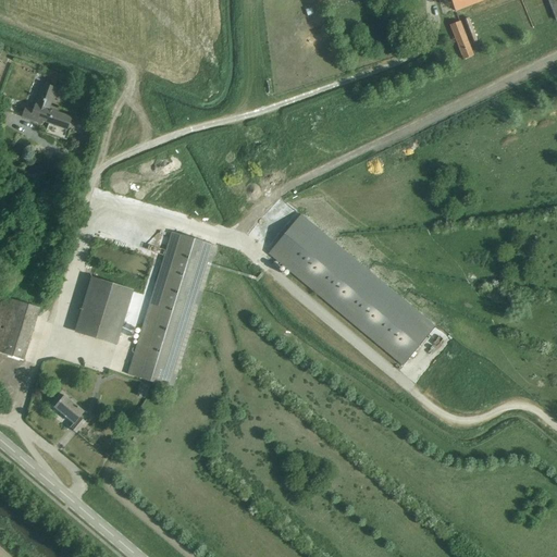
[(450,0),(456,11),(484,0),(450,0)]
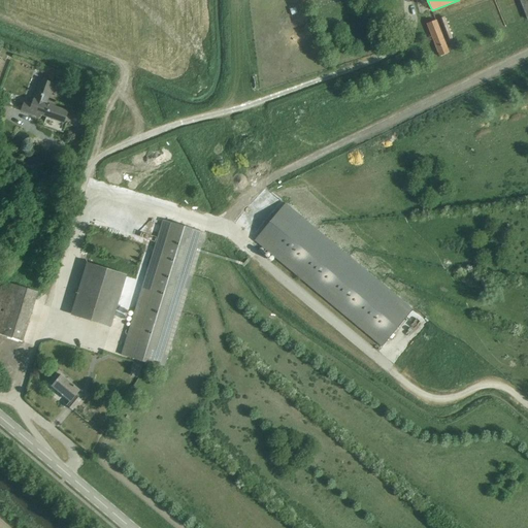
[(443,18),(440,20),(448,40),(452,38),(443,18)]
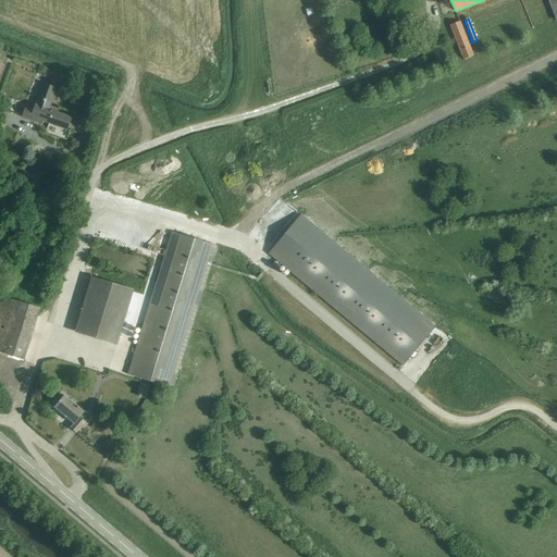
[(462,60),(472,57),(460,23),(450,26),(462,60)]
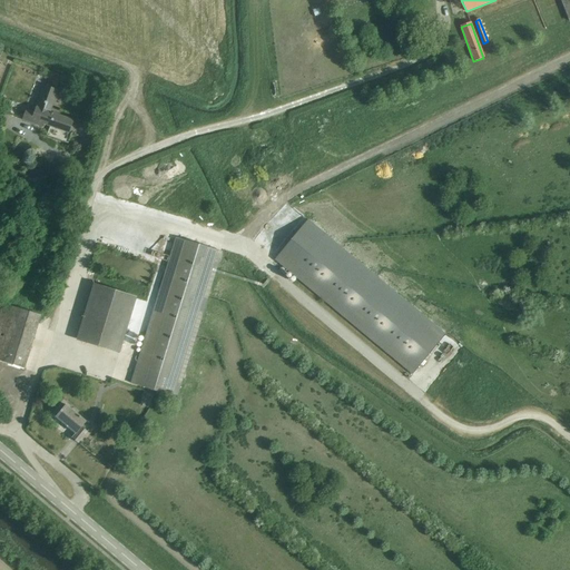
[(69,133),(74,123),(50,112),(58,91),(46,86),(36,112),(27,109),(23,118),(42,126),(43,123),(69,133)]
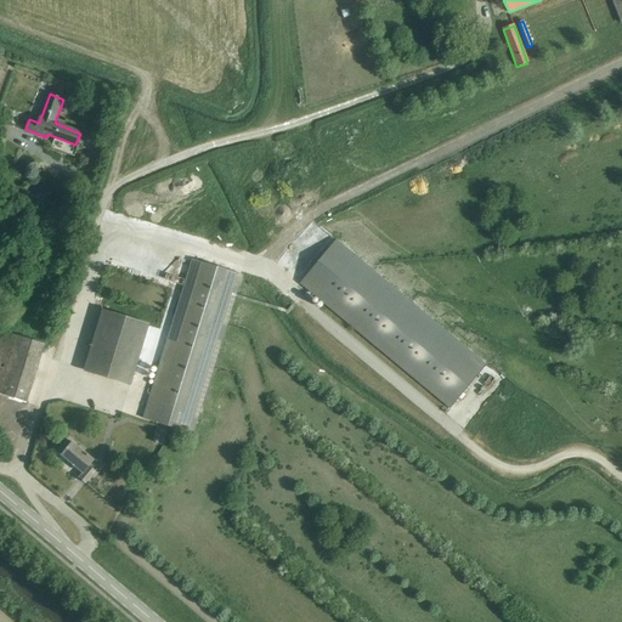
[(485,365),(335,241),(300,283),(450,407),(485,365)]
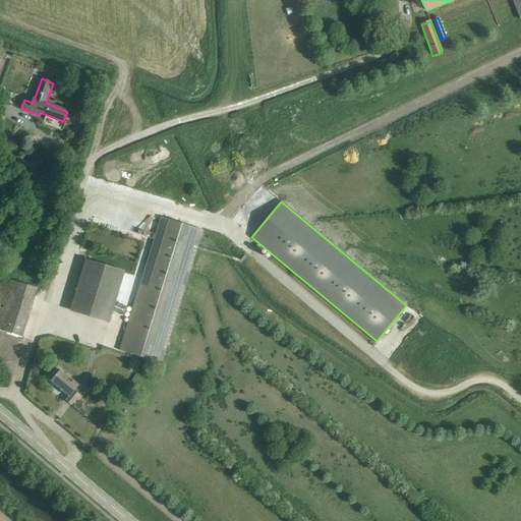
[(162,363),(203,230),(161,217),(120,350),(162,363)]
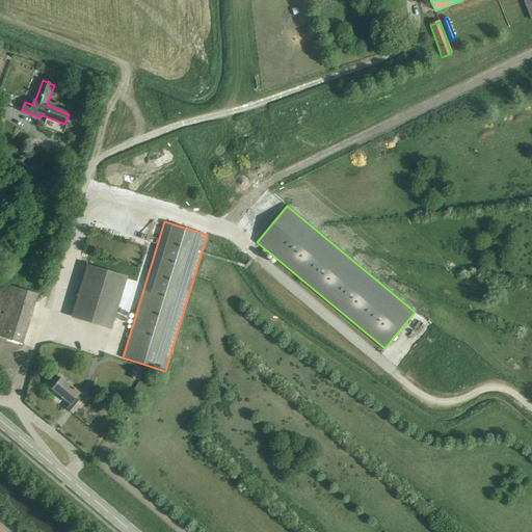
[(72,316),(111,328),(127,278),(87,266),(72,316)]
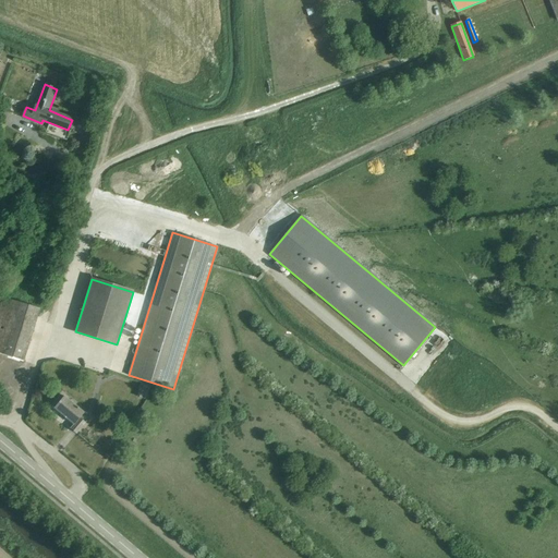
[(0,307),(0,354),(23,362),(39,308),(3,298),(2,300),(0,307)]
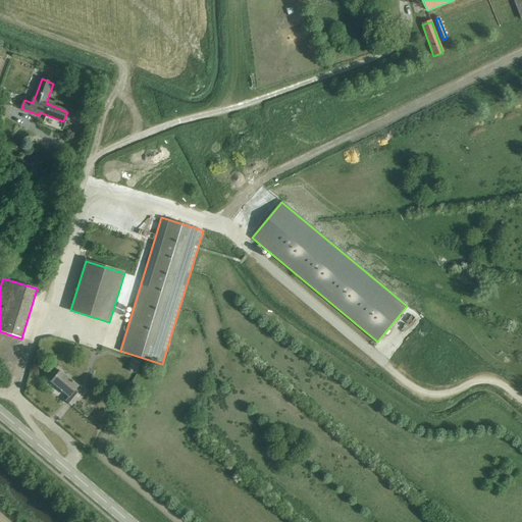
[(69,398),(66,402),(71,406),(82,395),(76,389),(79,386),(60,371),(51,381),(69,398)]
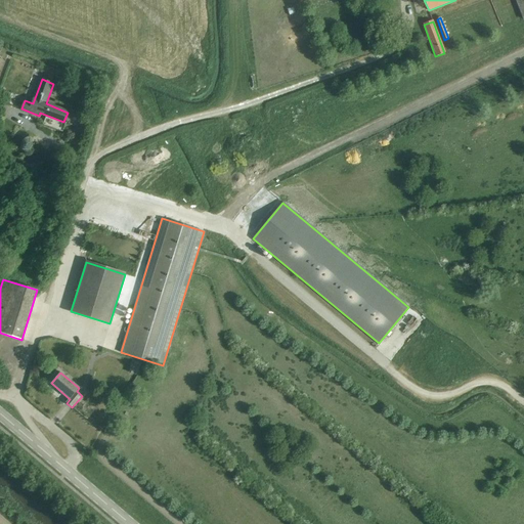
All buildings are outlined.
